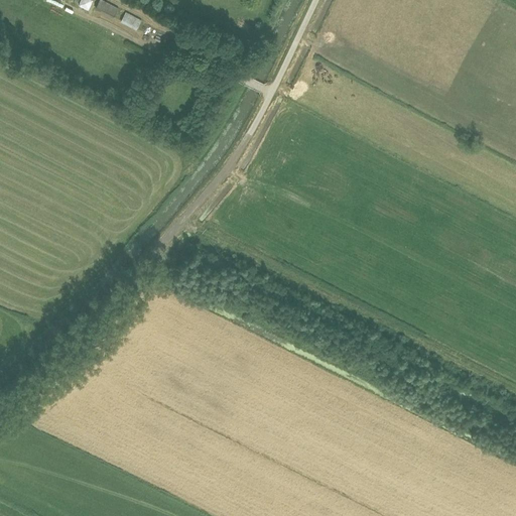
[(89,10),(93,0),(80,0),(78,5),(89,10)]
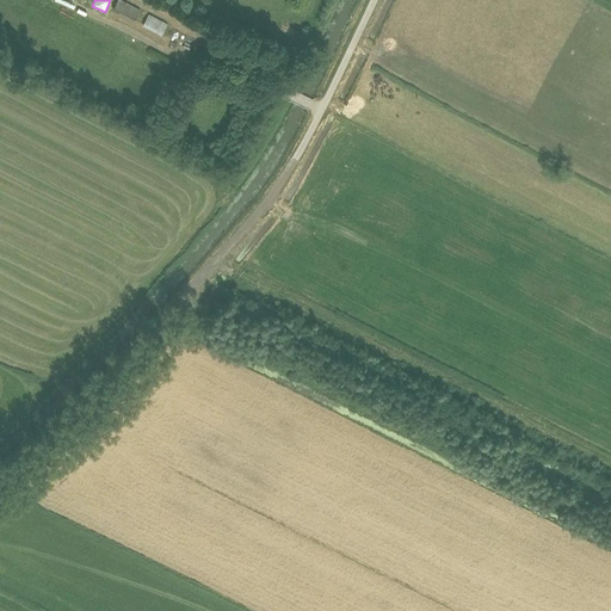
[(122,0),(117,0),(112,10),(134,22),(140,8),(122,0)]
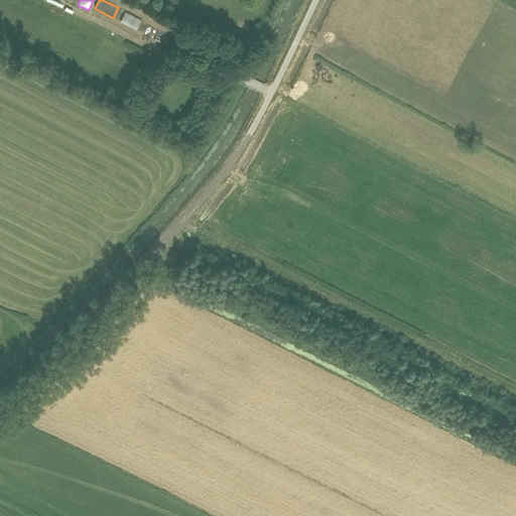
[(142,20),(126,12),(121,22),(136,30),(142,20)]
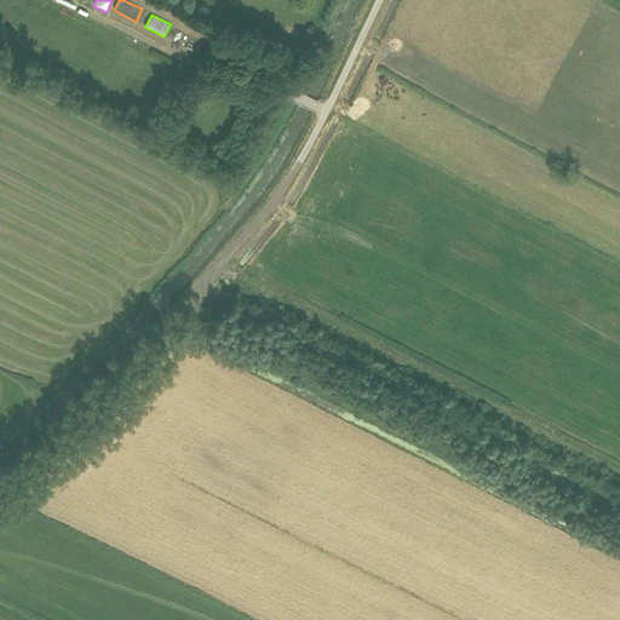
[(280,105),(290,103),(285,89),(275,92),(280,105)]
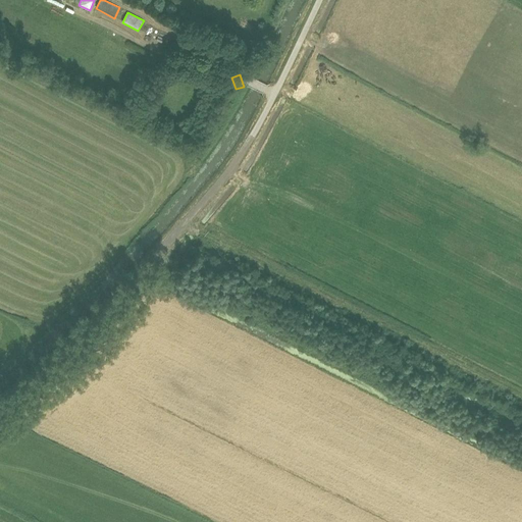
[(269,199),(265,203),(273,210),(277,207),(269,199)]
